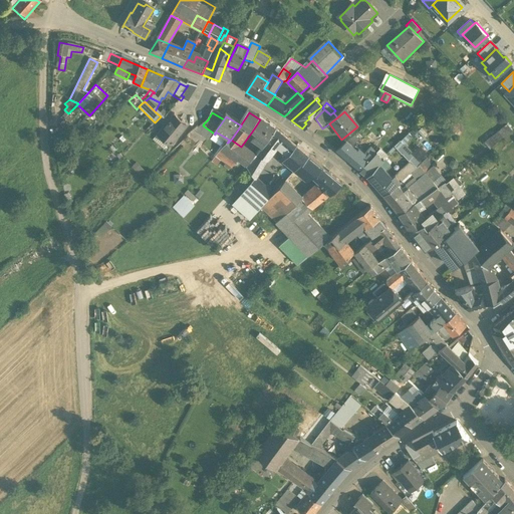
[(186,127),(174,117),(159,136),(171,146),(186,127)]
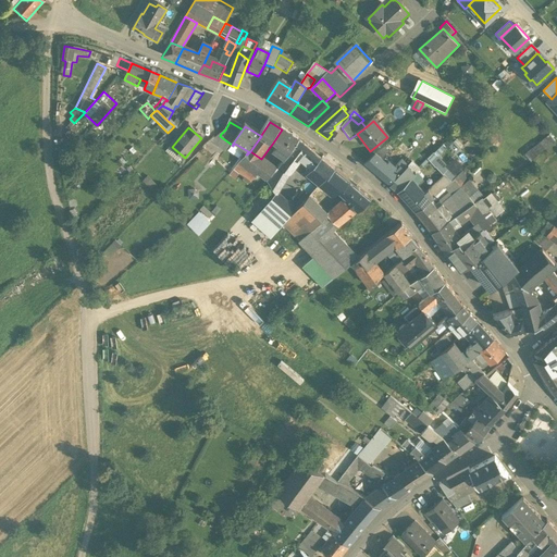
[(300,141),(282,130),(273,143),(280,146),(274,153),(286,161),(300,141)]
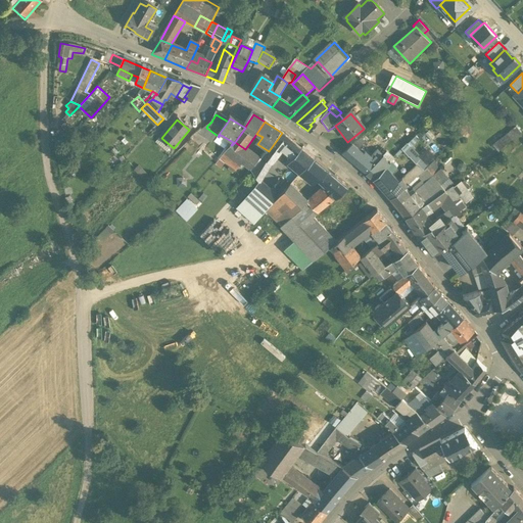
[(522,133),(518,129),(493,147),(501,155),(502,154),(522,136),(522,133)]
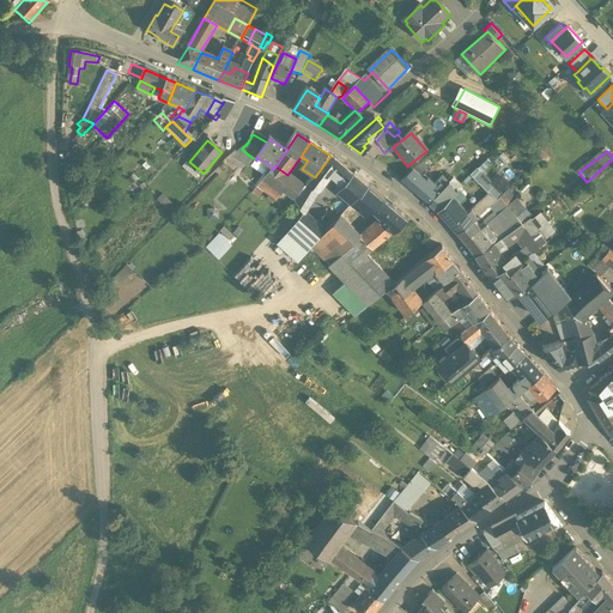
[(311,182),(321,188),(332,173),(351,187),(359,193),(366,183),(331,156),(315,177),(311,182)]
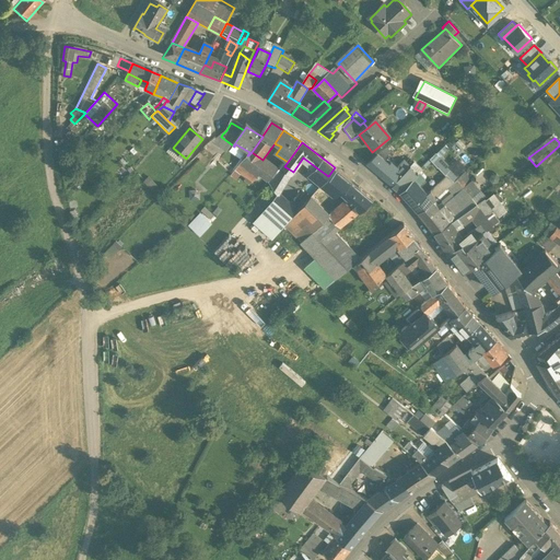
[(389,148),(376,158),(384,164),(395,155),(389,148)]
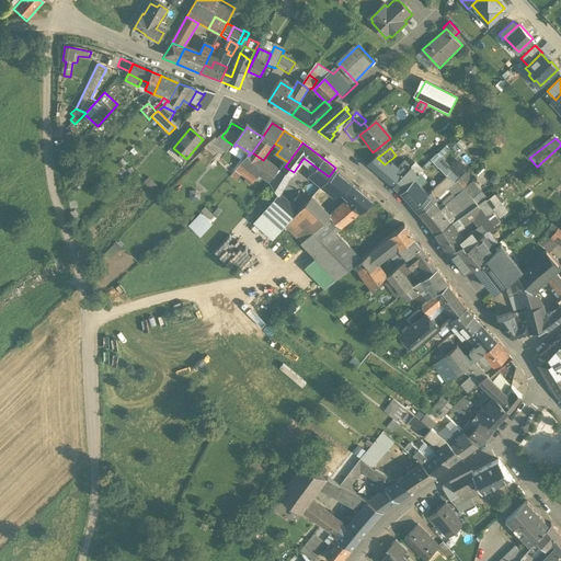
[(447,149),(439,157),(444,161),(451,153),(447,149)]
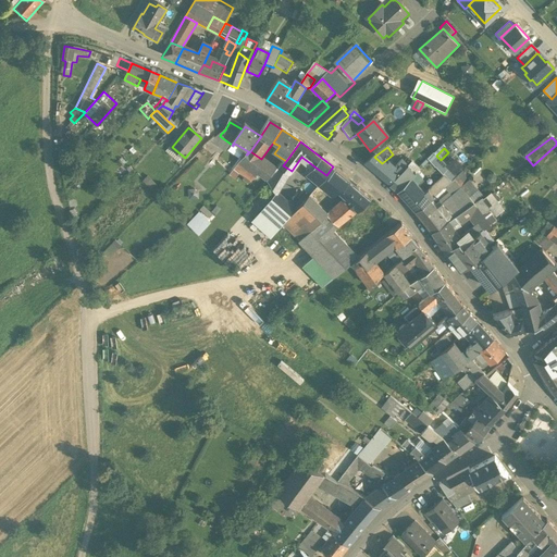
[(261,159),(250,151),(247,155),(242,162),(268,183),(275,174),(277,172),(261,159)]
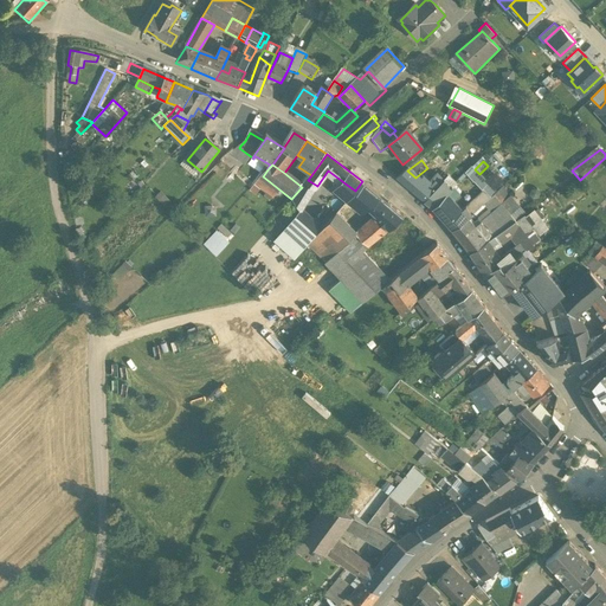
[(481,191),(488,198),(496,191),(489,184),(479,174),(475,169),(466,176),(481,191)]
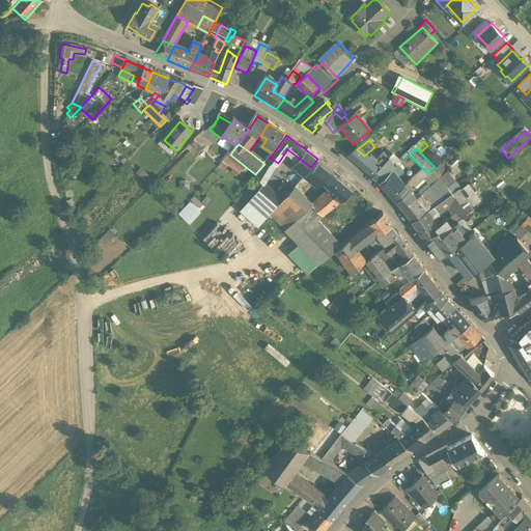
[(364,156),(357,149),(345,157),(365,172),(373,164),(368,159),(364,156)]
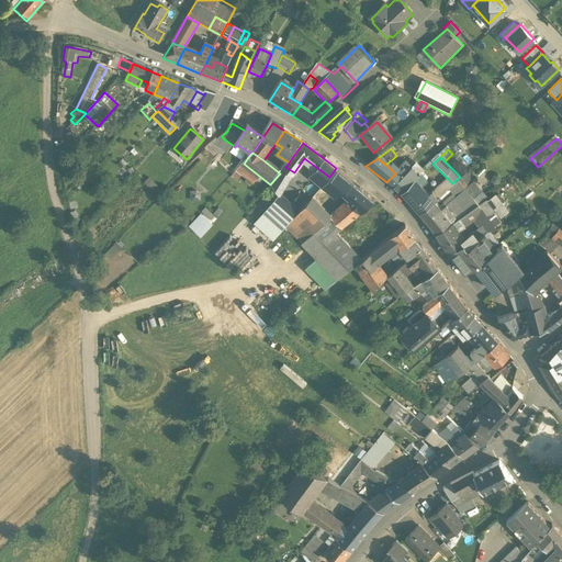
[(465,159),(453,170),(460,177),(465,172),(472,166),(465,159)]
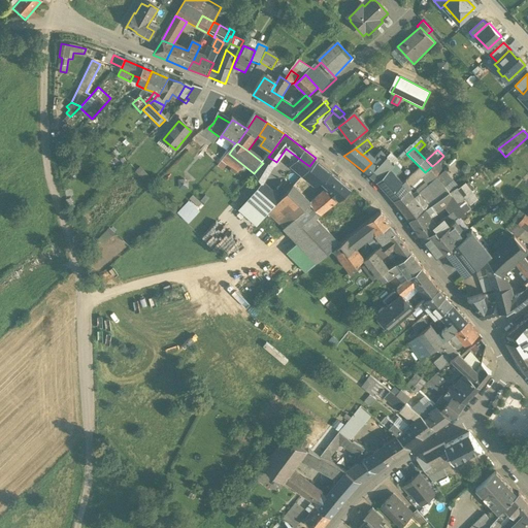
[(371,163),(378,168),(387,160),(388,159),(384,155),(377,160),(371,155),(366,158),(371,163)]
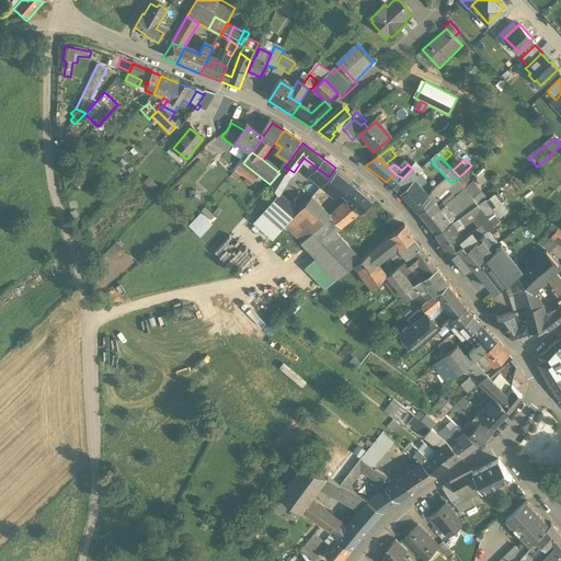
[(279,173),(277,175),(286,182),(289,179),(294,172),(285,167),(279,173)]
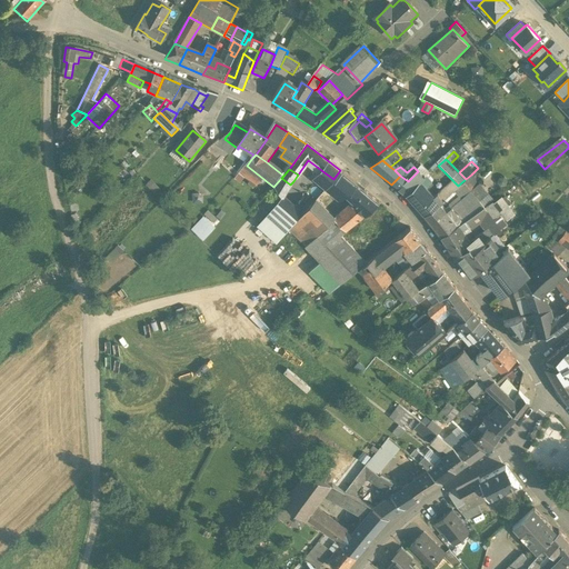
[(428,176),(420,169),(418,171),(417,172),(423,179),(428,176)]
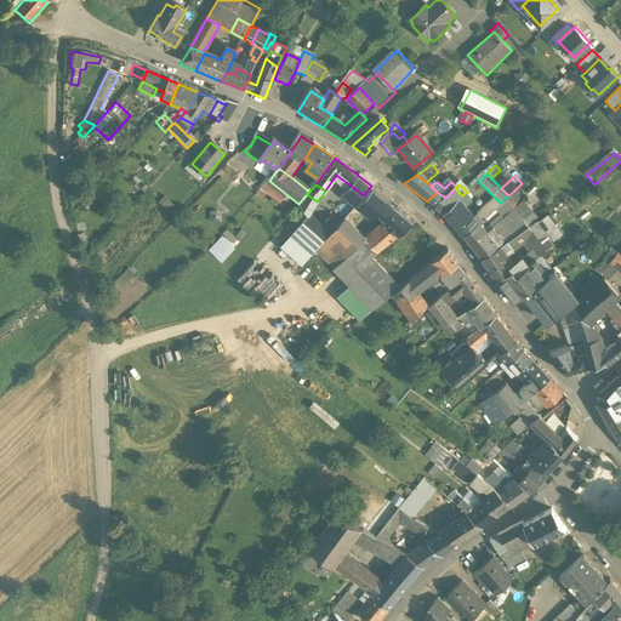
[(364,195),(355,205),(371,215),(377,210),(382,208),(389,198),(371,186),(364,195)]
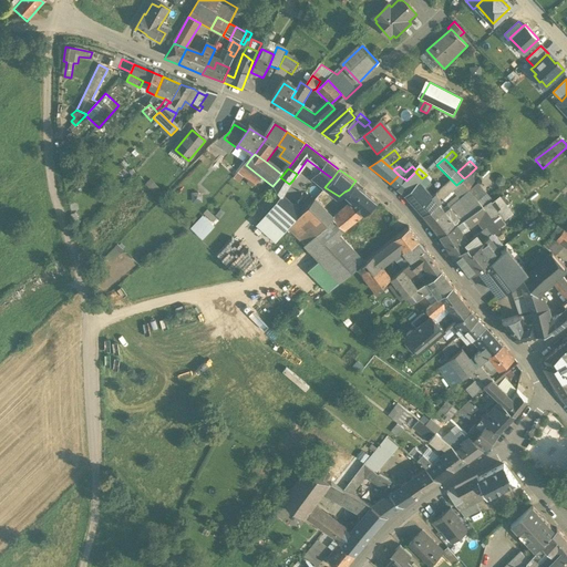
[(309,184),(297,174),(292,181),(312,200),(313,199),(325,187),(332,178),(325,173),(318,182),(312,177),(309,184)]
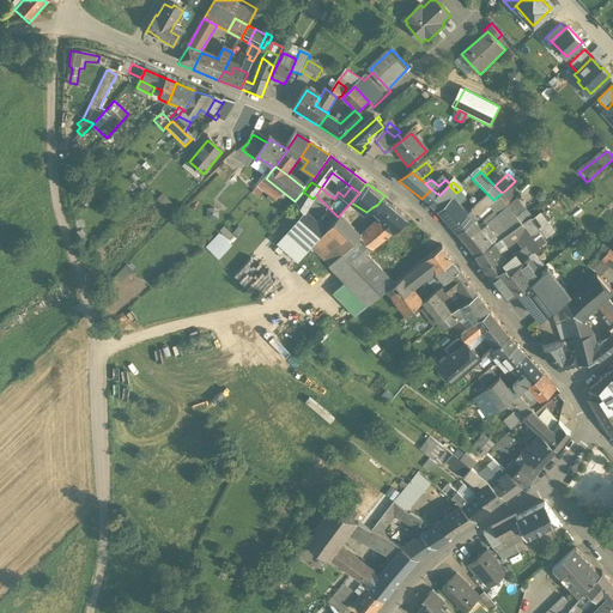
[(487,206),(499,219),(509,210),(519,201),(508,188),(502,193),(493,200),(487,206)]
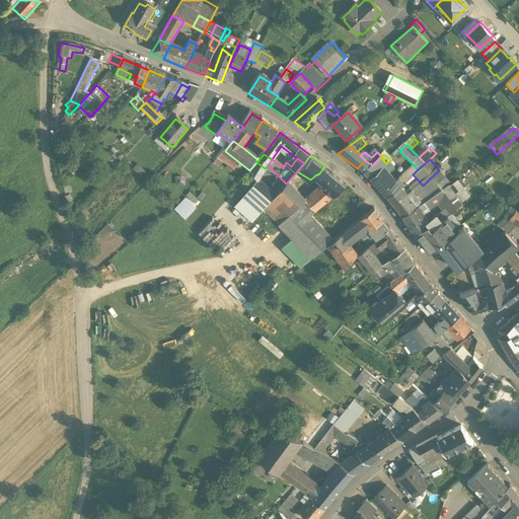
[(372,165),(365,160),(357,168),(363,173),(372,165)]
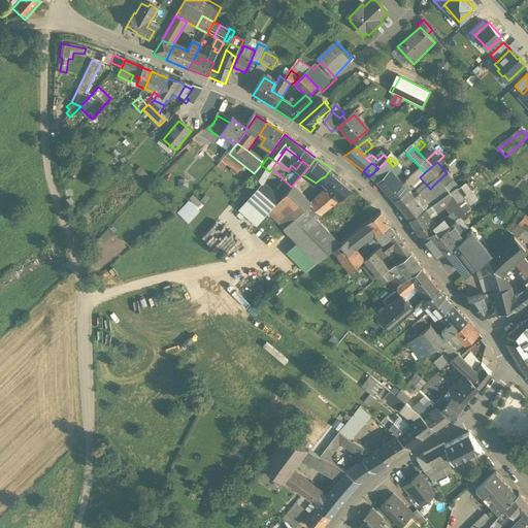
[(393,166),(388,171),(393,176),(399,171),(393,166)]
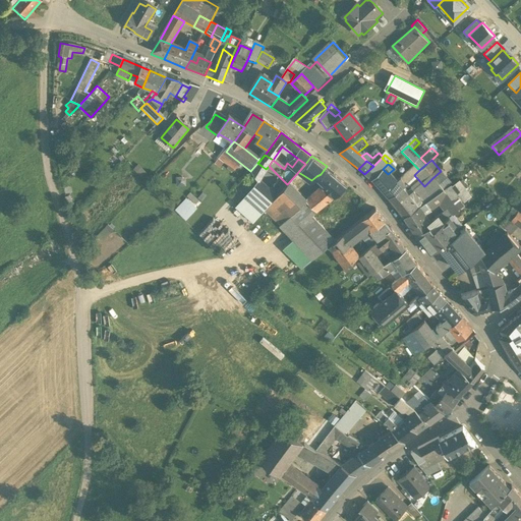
[(413,164),(395,181),(401,187),(405,183),(414,175),(419,170),(413,164)]
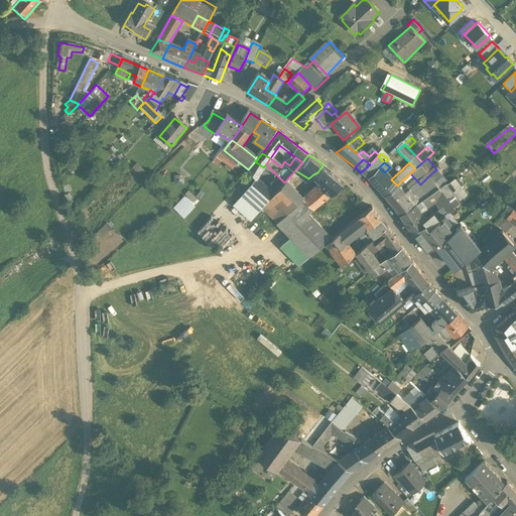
[(345,179),(324,164),(317,172),(313,174),(319,179),(317,180),(333,191),(345,179)]
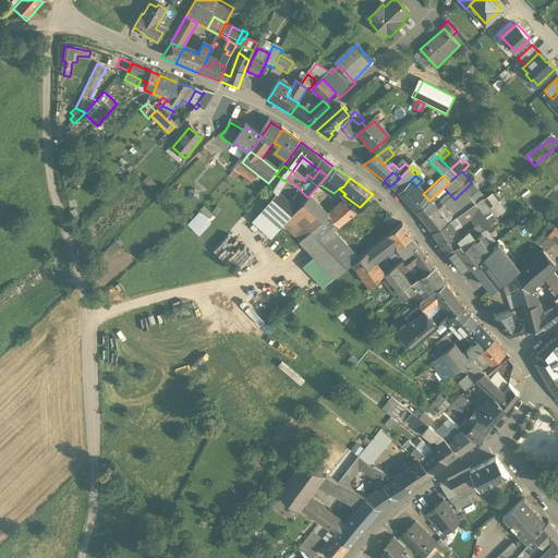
[(400,178),(390,186),(397,192),(407,183),(400,178)]
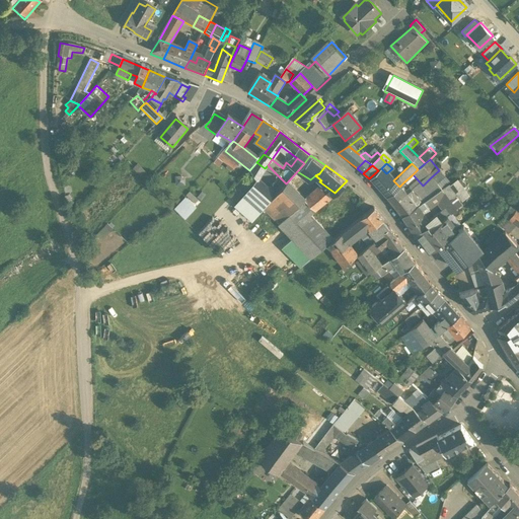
[(381,168),(370,179),(376,187),(386,173),(381,168)]
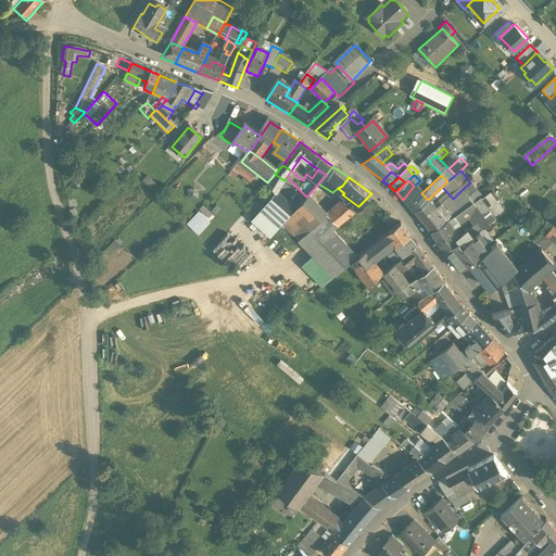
[(462,190),(474,204),(475,204),(483,198),(470,182),(462,190)]
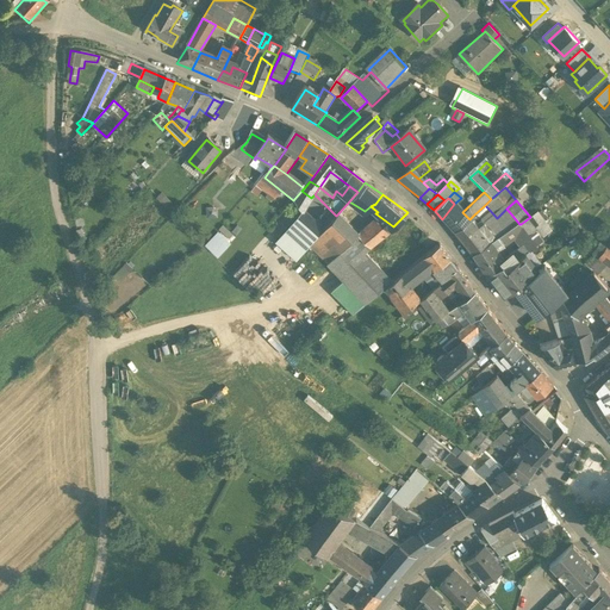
[(462,212),(454,204),(442,219),(455,232),(470,219),(462,212)]
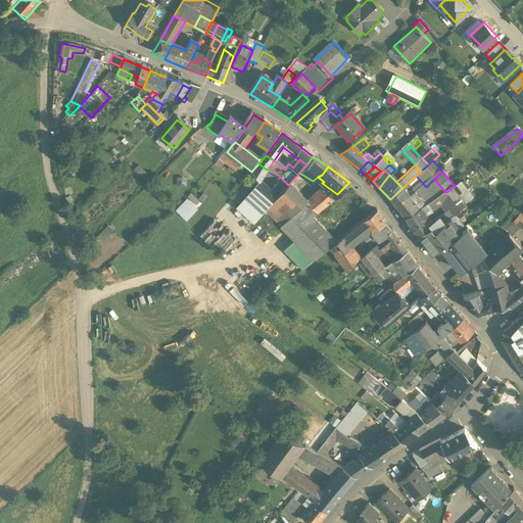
[(427,204),(445,192),(434,179),(426,187),(412,199),(419,208),(420,209),(427,204)]
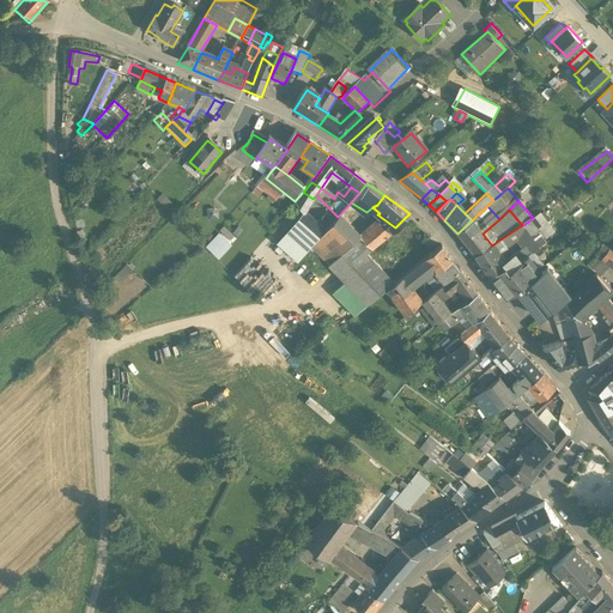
[(293,230),(311,248),(327,231),(310,212),(293,230)]
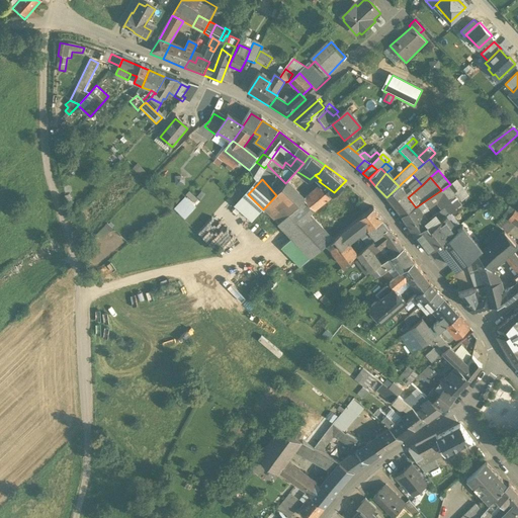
[(450,184),(442,190),(446,196),(448,198),(455,192),(462,201),(469,195),(457,179),(450,184)]
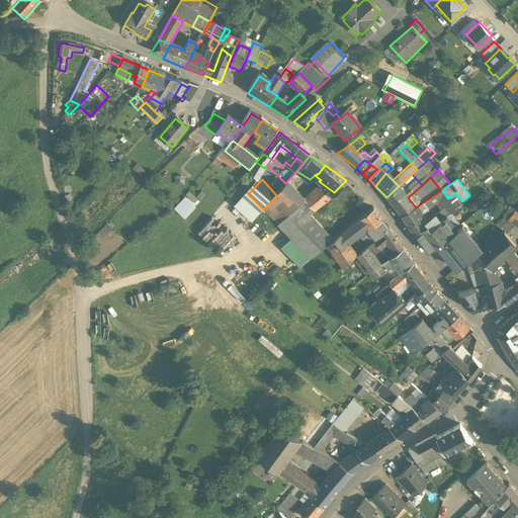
[(334,192),(319,181),(303,200),(314,212),(334,192)]
